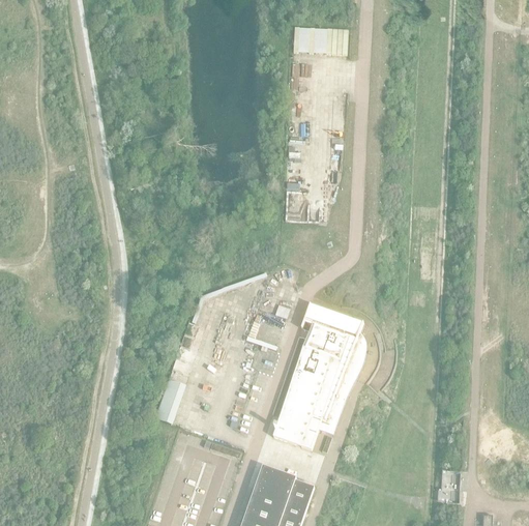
[(293,53),(346,54),(348,29),(294,27),(293,53)]
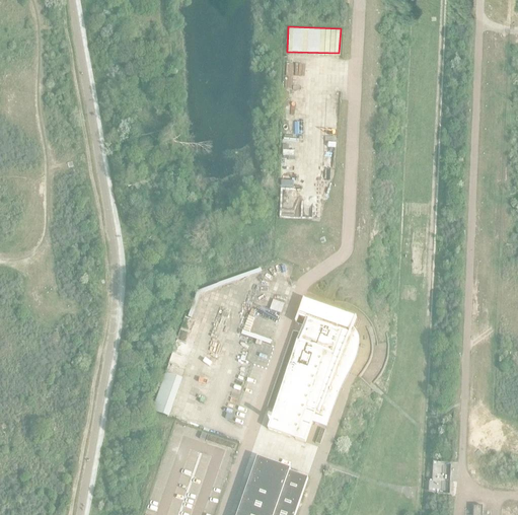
[(352,363),(355,356),(357,349),(358,341),(358,339),(358,337),(358,334),(357,329),(355,326),(352,324),(356,314),(355,314),(353,318),(347,316),(348,314),(348,313),(306,299),(305,299),(300,314),(301,315),(305,316),(300,332),(267,426),(304,439),(311,419),(325,424),(336,396),(341,384),(346,373),(348,370),(352,363)]
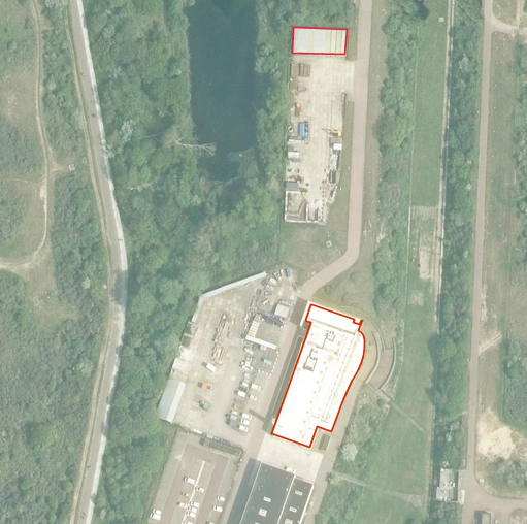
[(298,523),(313,484),(294,477),(295,475),(261,463),(239,523),(298,523)]
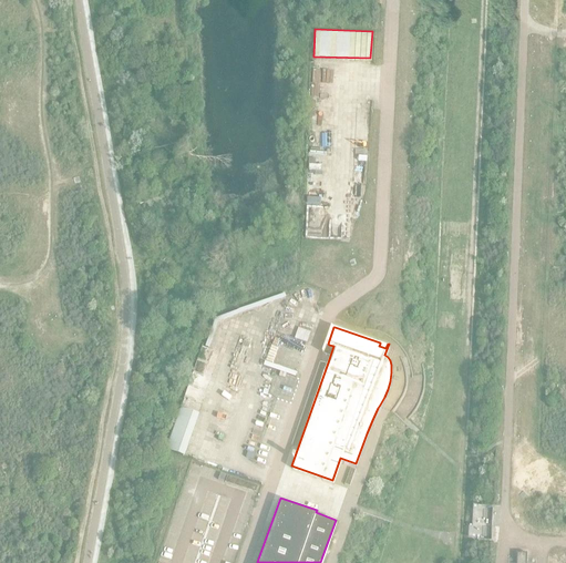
[(467,522),(467,536),(484,536),(485,502),(472,502),(471,522),(467,522)]
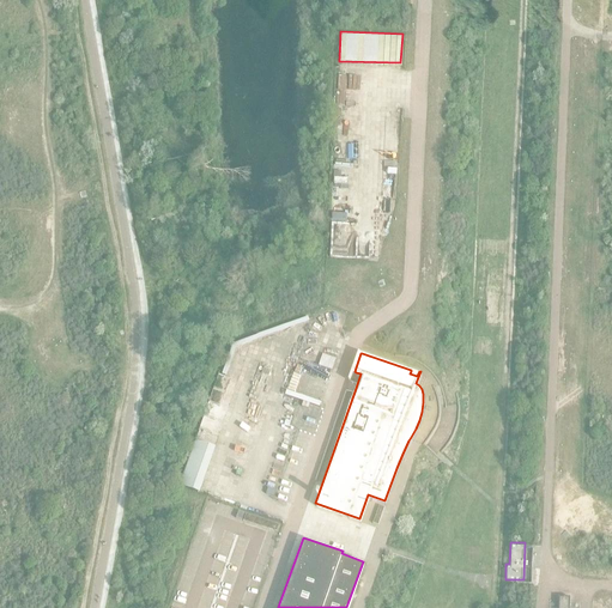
[(568,607),(569,594),(558,594),(557,607),(568,607)]
